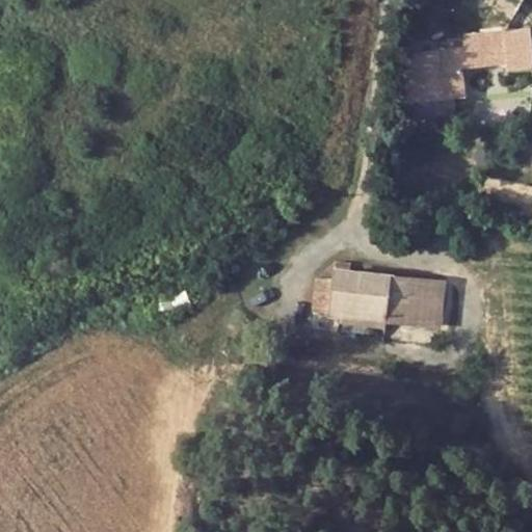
[(505,64),(502,36),(478,38),(478,50),(462,51),(401,58),(407,105),(450,102),(461,100),(459,71),(505,64)]
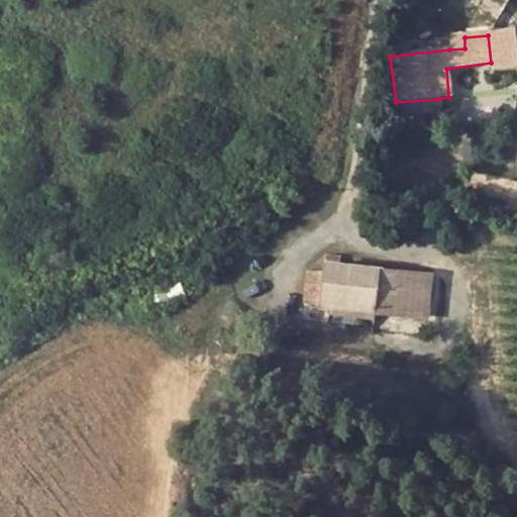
[(447,39),(449,49),(464,48),(464,37),(447,39)]
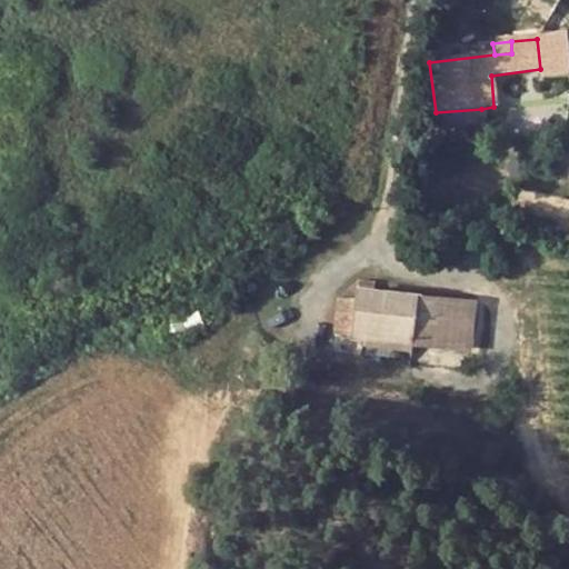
[(481,109),(436,112),(437,127),(482,122),(481,109)]
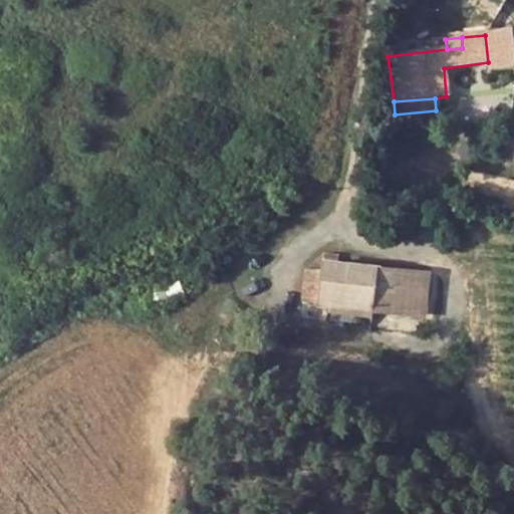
[(492,129),(480,127),(478,144),(491,145),(492,129)]
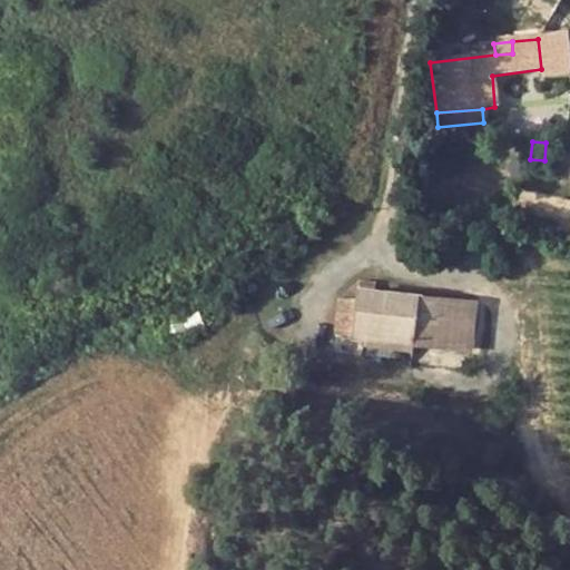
[(412,342),(418,296),(357,288),(356,298),(338,297),(335,334),(412,342)]
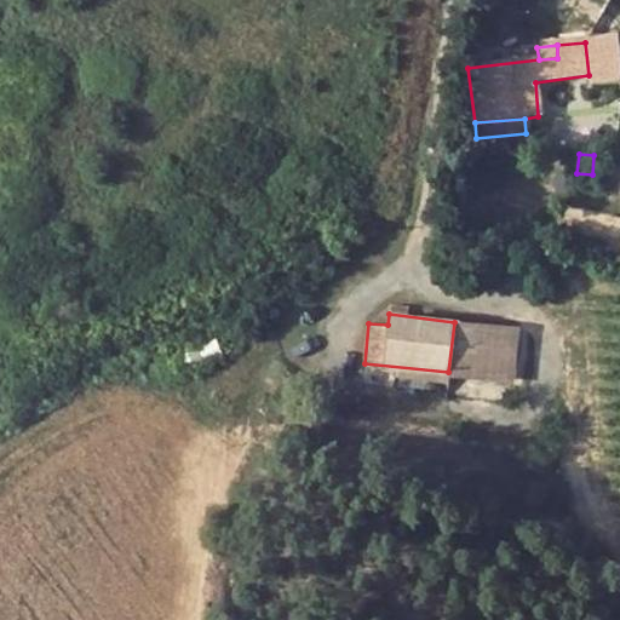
[(520,329),(454,322),(448,372),(515,379),(520,329)]
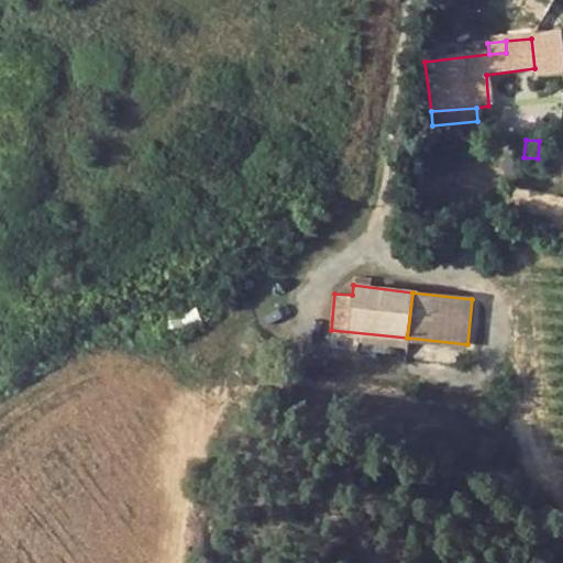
[(198,309),(166,323),(172,335),(203,320),(198,309)]
